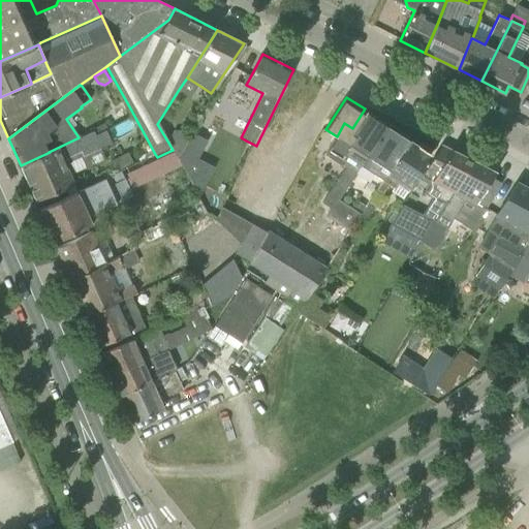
[(325,154),(331,157),(335,159),(334,161),(342,165),(342,164),(346,167),(329,193),(300,237),(299,237),(293,246),(327,267),(332,258),(360,216),(338,203),(362,166),(387,124),(365,109),(352,128),(344,123),(337,136),(325,154)]
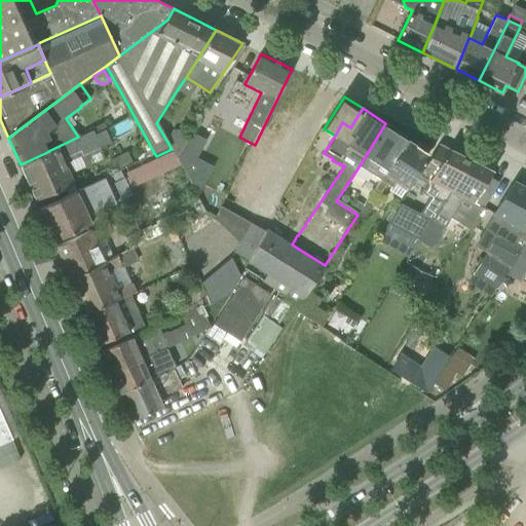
[(377,177),(380,179),(381,180),(388,170),(406,140),(399,135),(401,133),(385,123),(360,165),(377,177)]
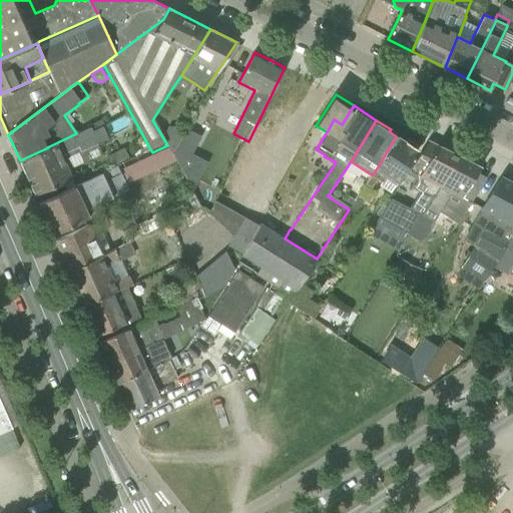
[(20,160),(35,195),(73,178),(69,169),(102,154),(98,143),(108,138),(103,126),(92,131),(91,127),(76,133),(47,147),(48,147),(20,160)]
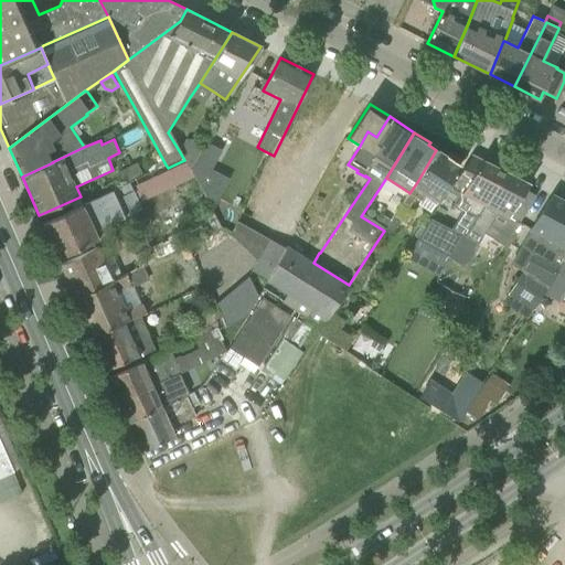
[(187,139),(180,152),(184,160),(189,167),(189,169),(201,151),(196,140),(187,139)]
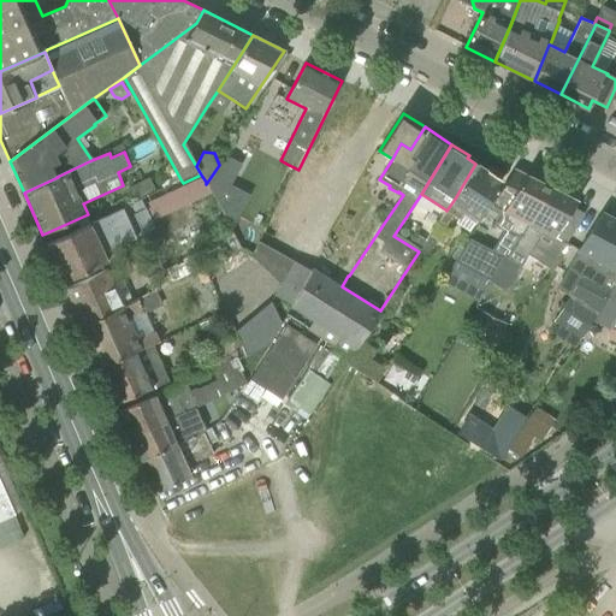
[(242,164),(226,155),(208,184),(219,203),(230,184),(242,164)]
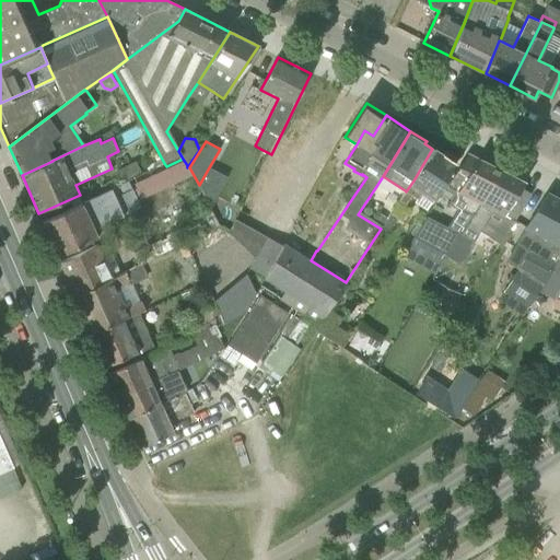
[(429,207),(433,199),(435,200),(458,165),(455,163),(455,158),(448,153),(443,155),(432,149),(413,181),(406,191),(405,190),(399,201),(406,205),(411,196),(429,207)]
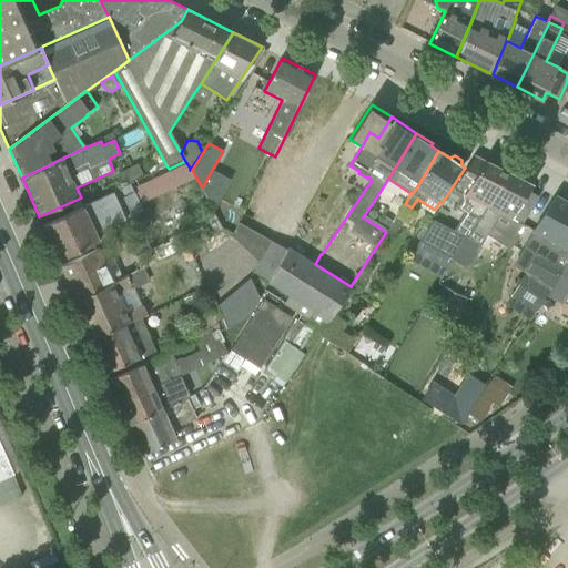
[(508,173),(474,155),(453,188),(473,199),(453,230),(433,220),(418,241),(453,259),(466,237),(467,237),(508,173)]
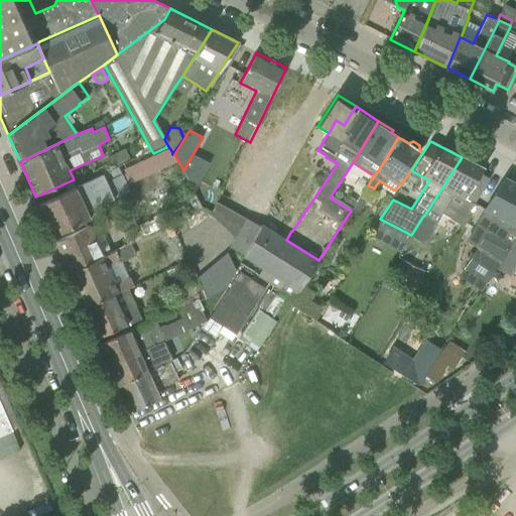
[(132,162),(131,160),(126,149),(109,157),(115,169),(118,167),(119,167),(132,162)]
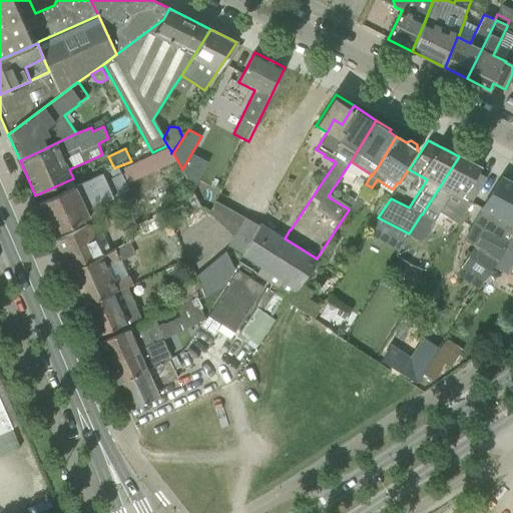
[(171,153),(171,151),(124,172),(122,173),(127,184),(175,161),(171,153)]
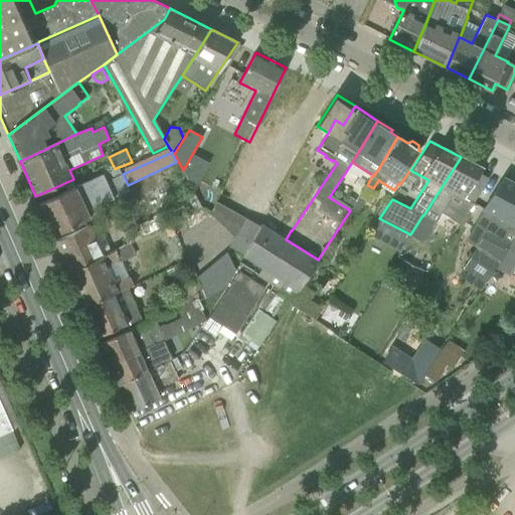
[(480,174),(483,168),(461,157),(423,215),(435,222),(454,193),(463,198),(472,204),(489,178),(480,174)]
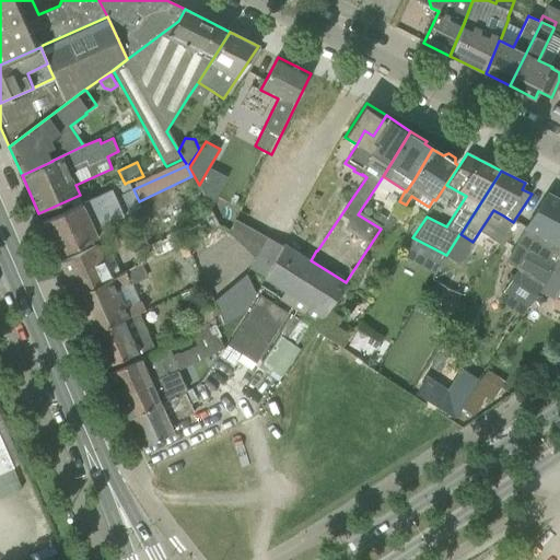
[(132,189),(129,182),(128,182),(125,184),(78,206),(42,222),(57,256),(94,240),(90,231),(141,207),(133,189),(132,189)]
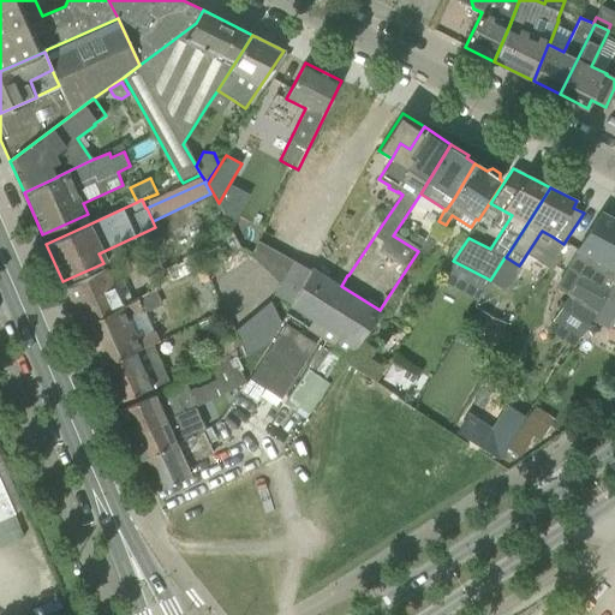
[(614,284),(614,220),(601,213),(577,251),(578,252),(568,267),(575,272),(572,278),(578,280),(553,322),(580,340),(591,321),(605,298),(614,284)]
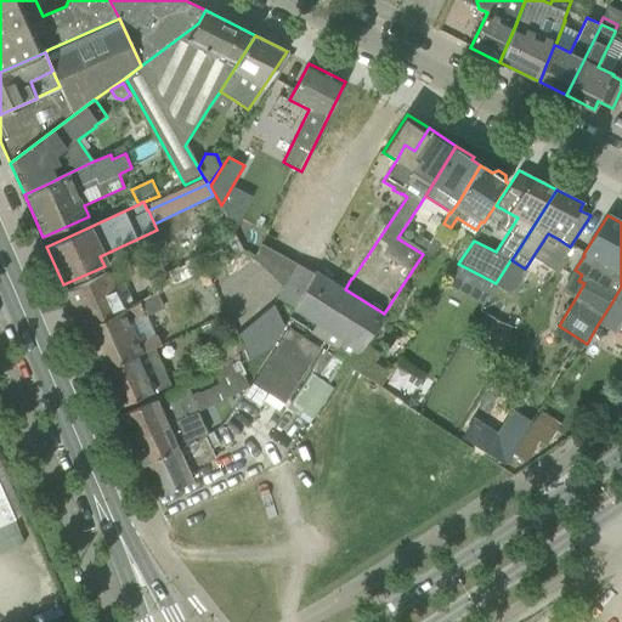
[(423,254),(429,243),(422,237),(414,248),(423,254)]
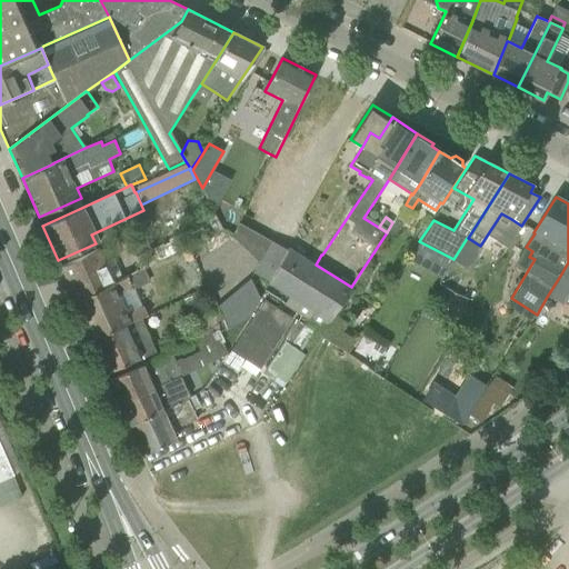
[(389,231),(396,235),(403,222),(397,218),(389,231)]
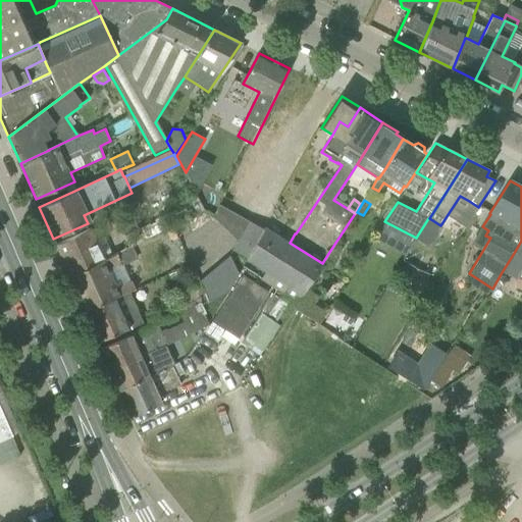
[(250,221),(238,242),(233,250),(248,258),(247,260),(266,271),(261,280),(298,303),(303,295),(322,264),(322,263),(290,243),(265,227),(264,229),(250,221)]
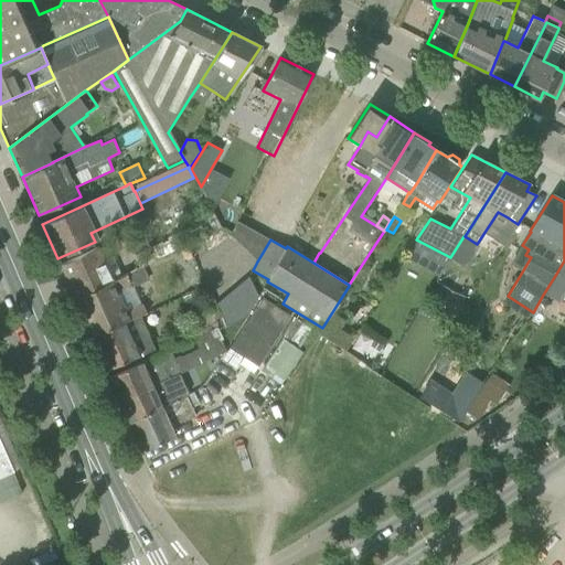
[(97,248),(61,264),(76,300),(112,283),(112,281),(97,248)]
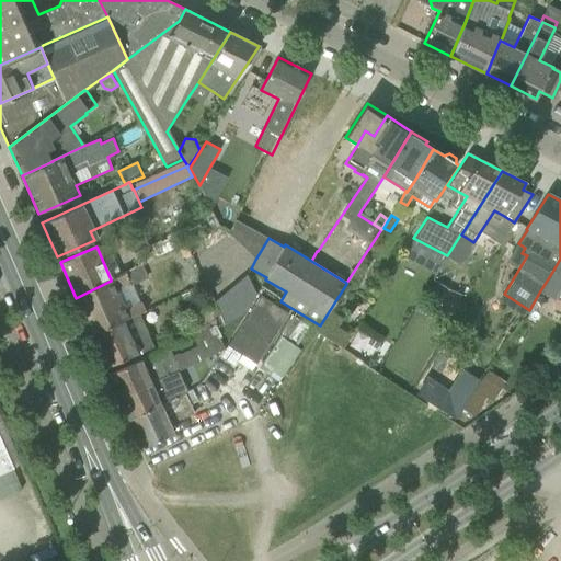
[(133,285),(149,278),(141,265),(126,272),(133,285)]
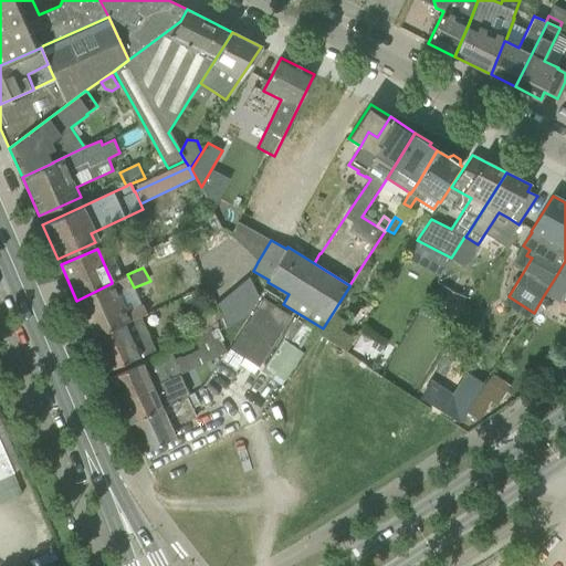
[(360,269),(355,276),(353,280),(362,285),(369,274),(360,269)]
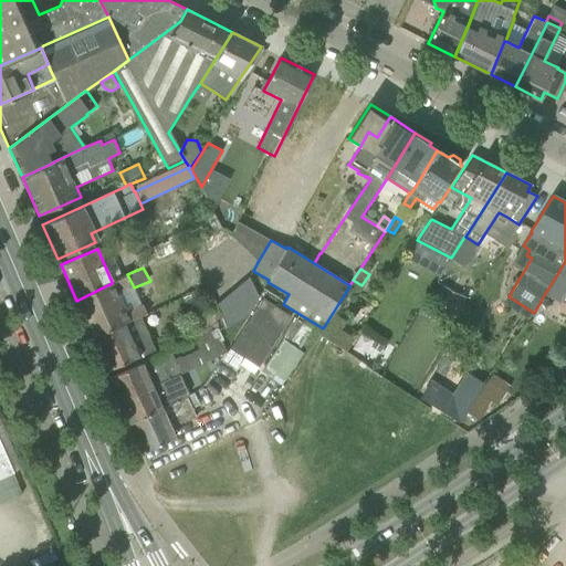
[(134,287),(127,274),(117,279),(112,282),(112,283),(76,301),(92,337),(125,324),(139,317),(140,317),(146,315),(134,287)]
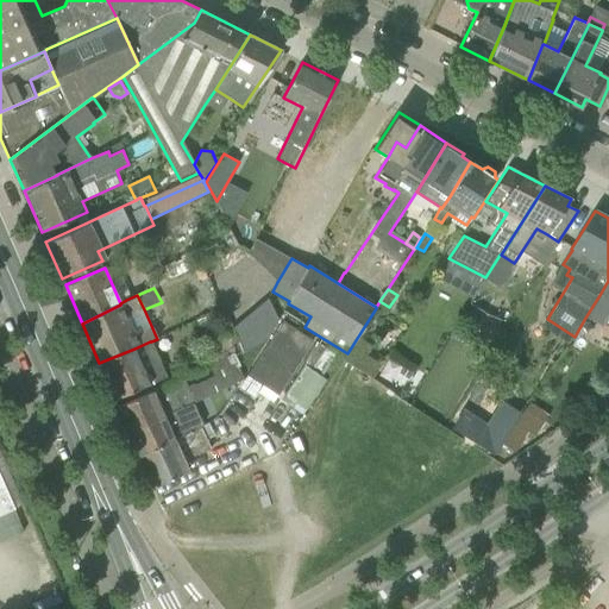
[(608,300),(600,295),(585,318),(608,327),(608,300)]
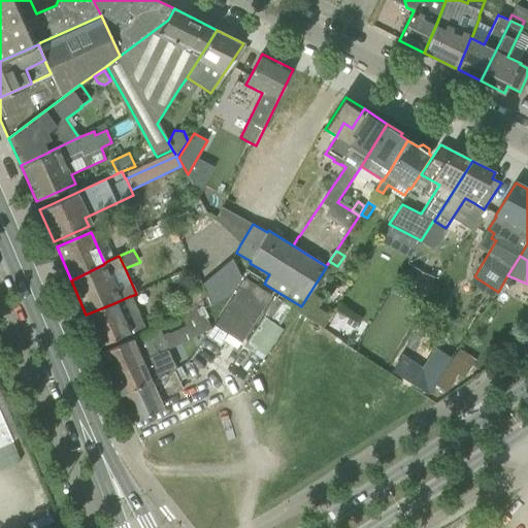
[(210,302),(211,304),(229,297),(241,277),(232,259),(201,284),(203,287),(210,302)]
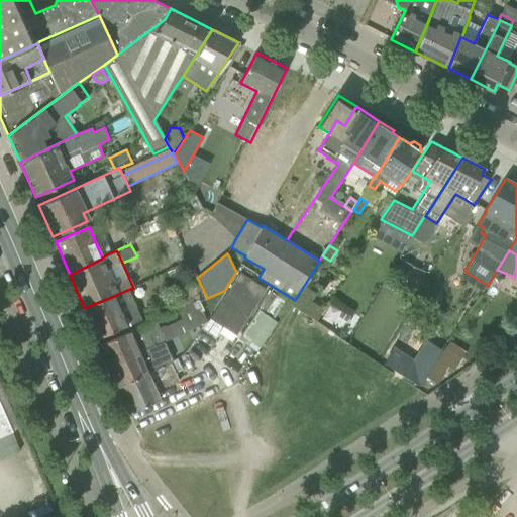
[(240,274),(203,329),(216,337),(225,325),(237,333),(266,290),(252,281),(252,282),(240,274)]
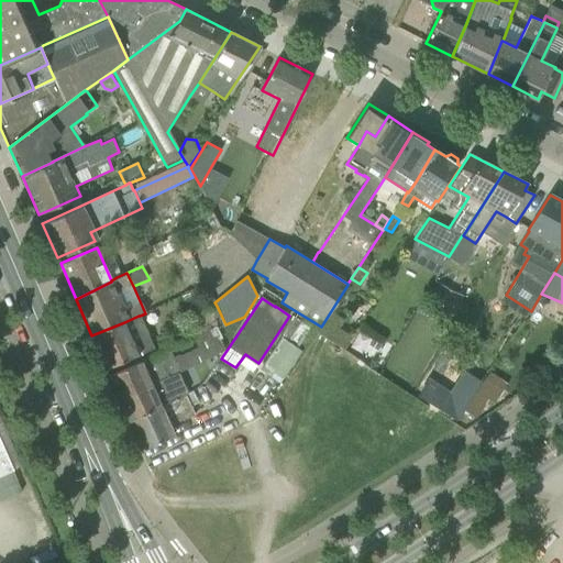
[(224,322),(217,306),(178,322),(187,340),(194,337),(217,327),(224,322)]
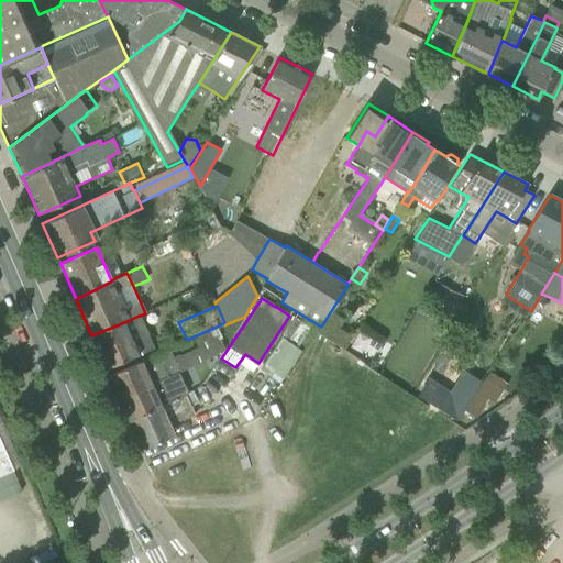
[(91,335),(107,370),(133,359),(154,350),(147,334),(140,316),(139,316),(124,322),(91,335)]
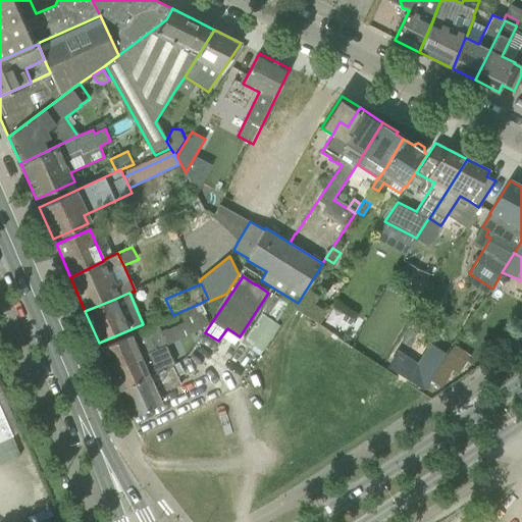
[(260,310),(263,313),(275,322),(288,305),(279,299),(280,298),(271,293),(260,310)]
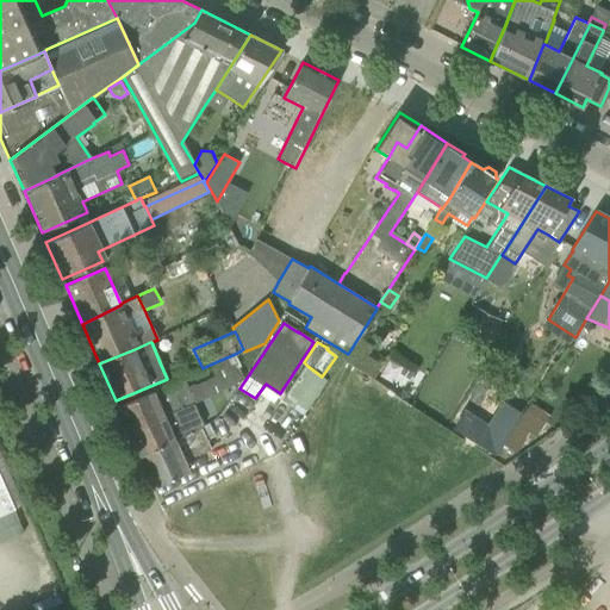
[(129,431),(193,404),(223,390),(243,379),(238,367),(241,366),(235,354),(210,365),(216,375),(195,384),(192,375),(118,408),(129,431)]
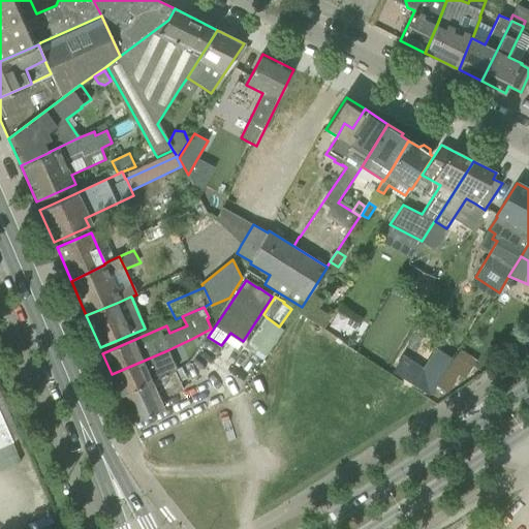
[(283,330),(279,327),(267,317),(248,344),(252,347),(265,355),(275,341),(283,330)]
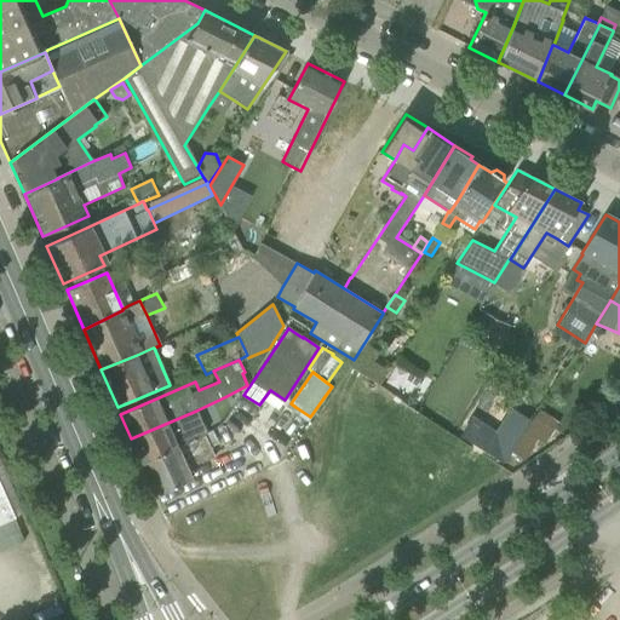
[(409,374),(406,380),(415,386),(419,380),(409,374)]
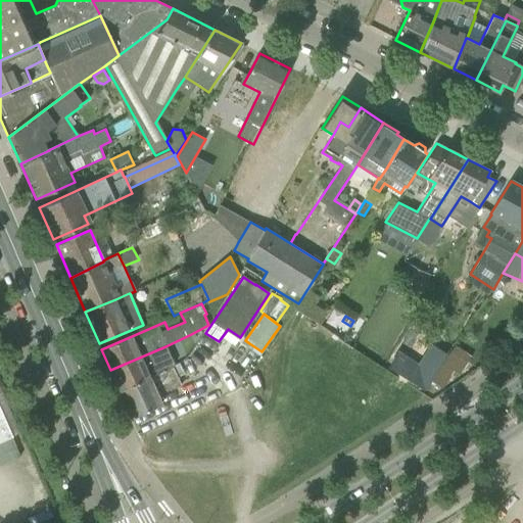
[(173,365),(165,346),(110,370),(120,390),(149,375),(164,369),(172,366),(173,365)]
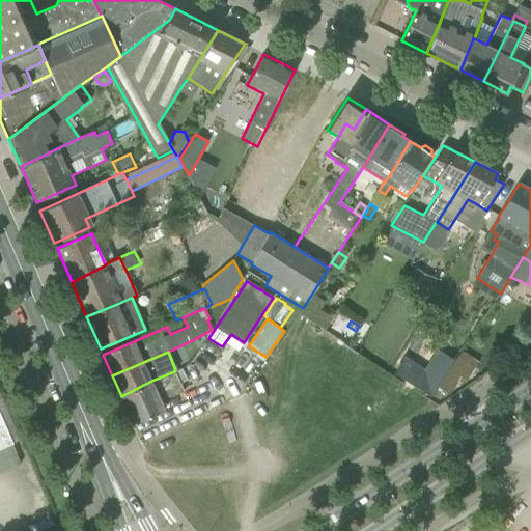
[(437,387),(449,395),(460,376),(467,381),(475,368),(457,356),(437,387)]
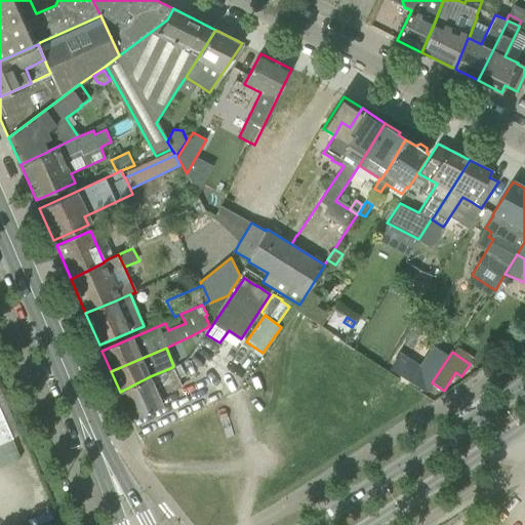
[(182,387),(172,367),(165,370),(150,376),(120,392),(132,420),(163,405),(159,398),(182,387)]
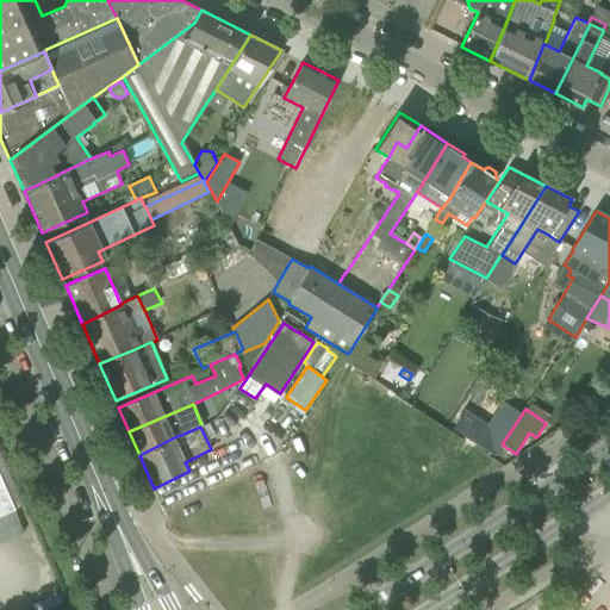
[(0,475),(0,516),(14,510),(0,475)]
